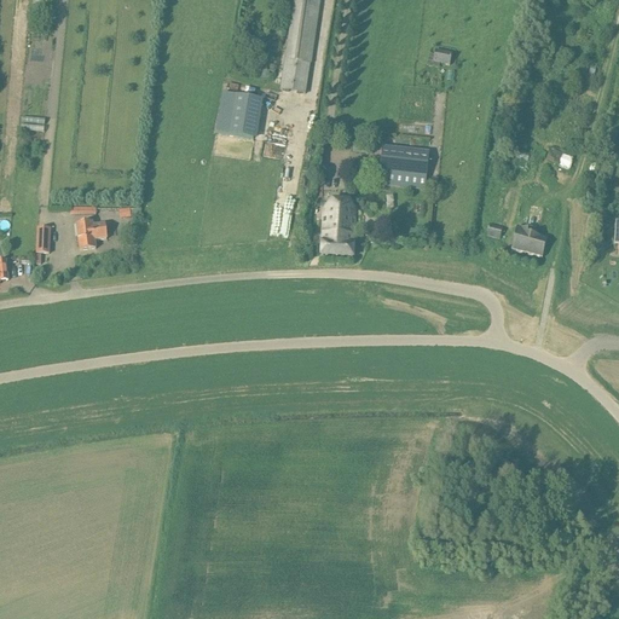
[(311,65),(316,30),(319,0),(293,0),(279,92),(306,96),(310,65),(311,65)]
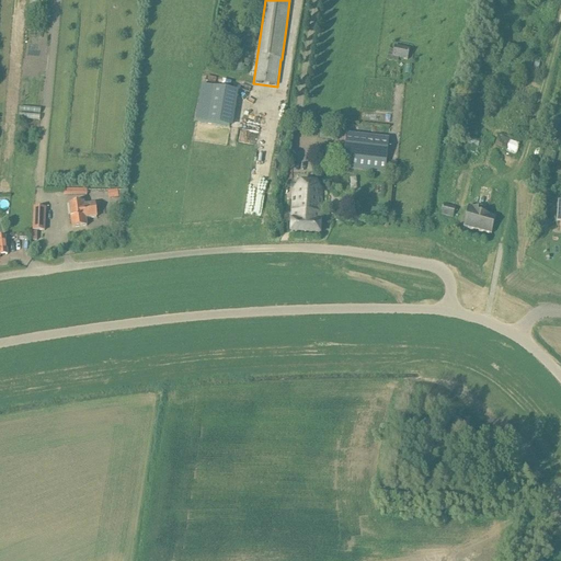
[(410,49),(395,46),(391,58),(408,61),(410,49)]
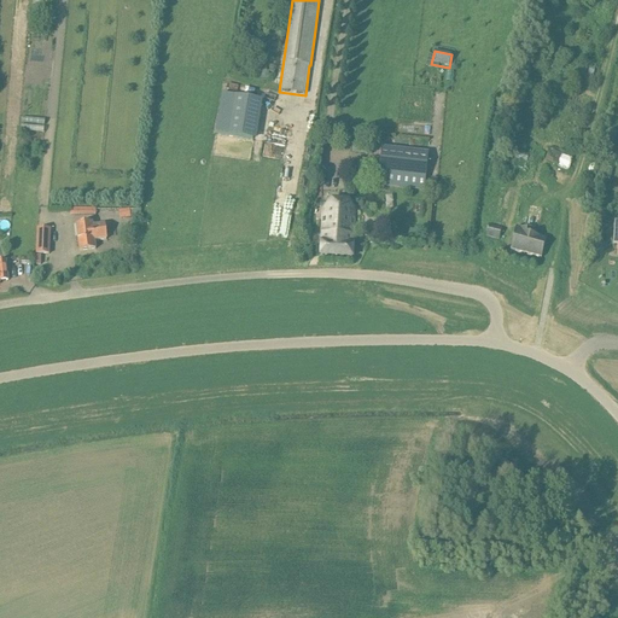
[(587,77),(593,79),(596,65),(589,63),(587,77)]
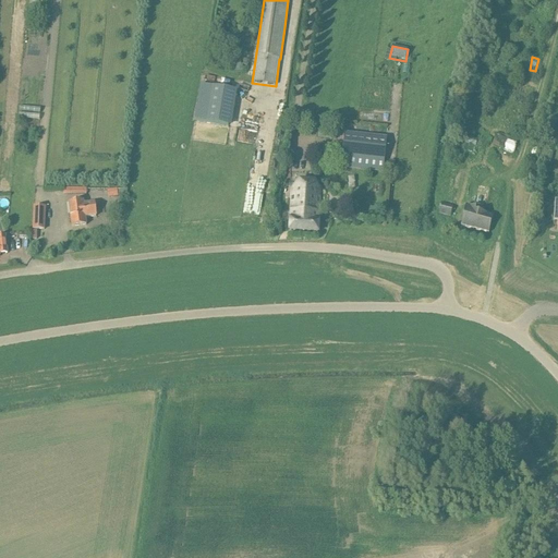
[(234,91),(201,85),(194,121),(229,126),(234,91)]
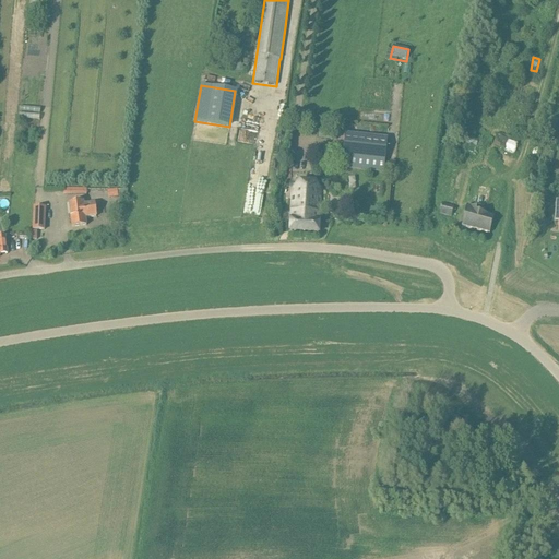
[(345,134),(341,168),(383,173),(388,139),(345,134)]
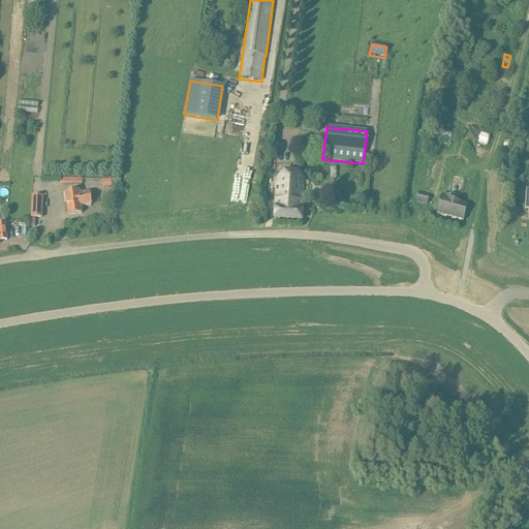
[(480,132),(471,129),(467,138),(476,142),(475,144),(486,148),(491,135),(480,131),(480,132)]
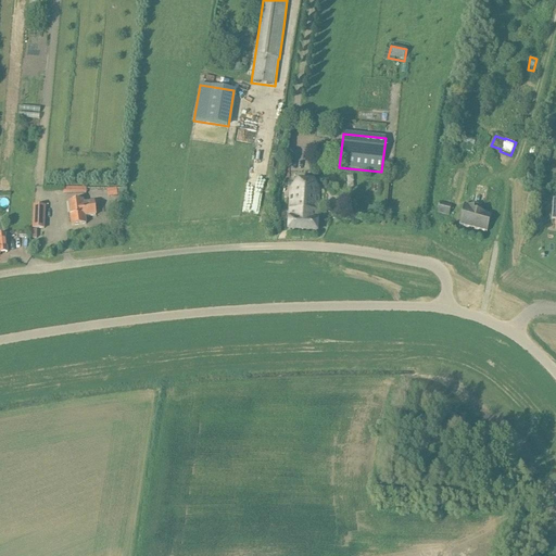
[(290,188),(288,230),(317,231),(319,190),(313,190),(313,181),(298,180),(298,189),(290,188)]
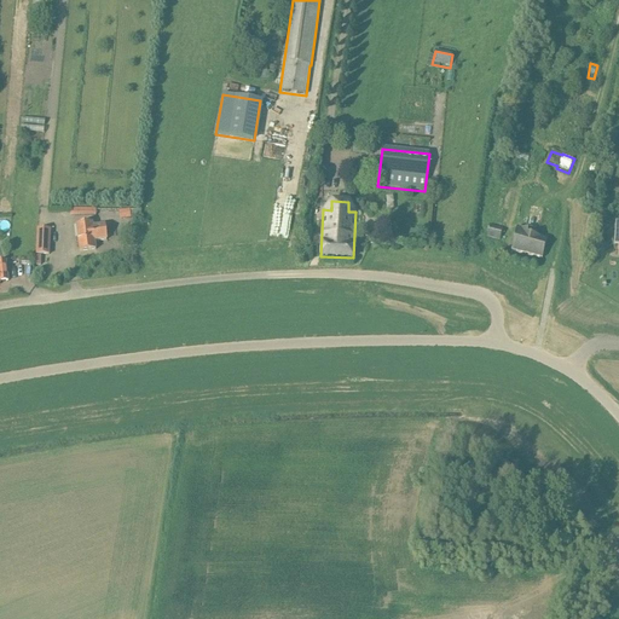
[(92,224),(75,226),(76,230),(74,231),(75,238),(77,238),(79,252),(96,249),(94,242),(105,241),(104,226),(93,227),(92,224)]
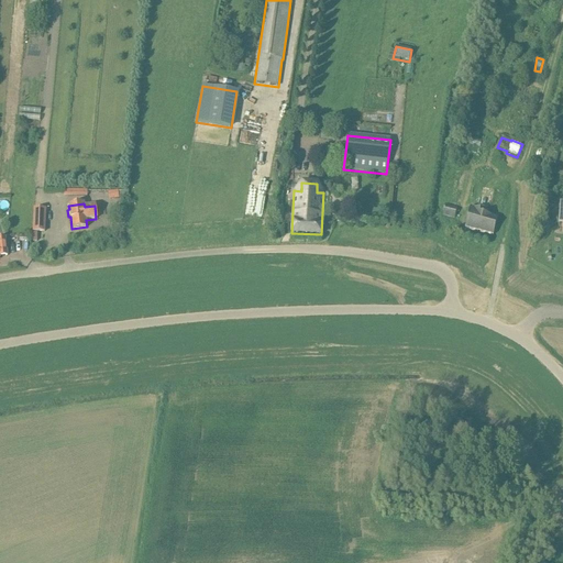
[(454,219),(457,208),(444,205),(442,216),(454,219)]
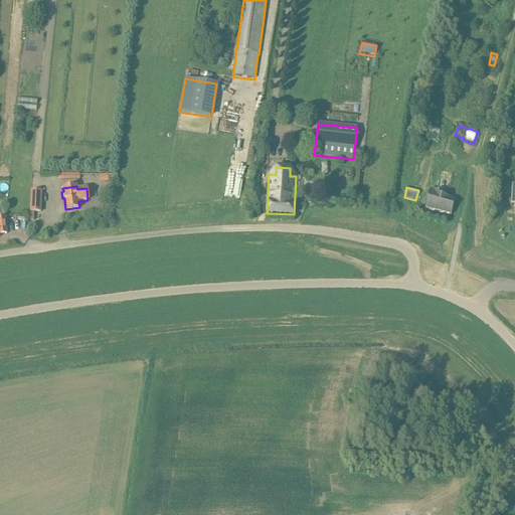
[(433,191),(430,190),(425,209),(451,215),(455,199),(439,196),(440,193),(433,191)]
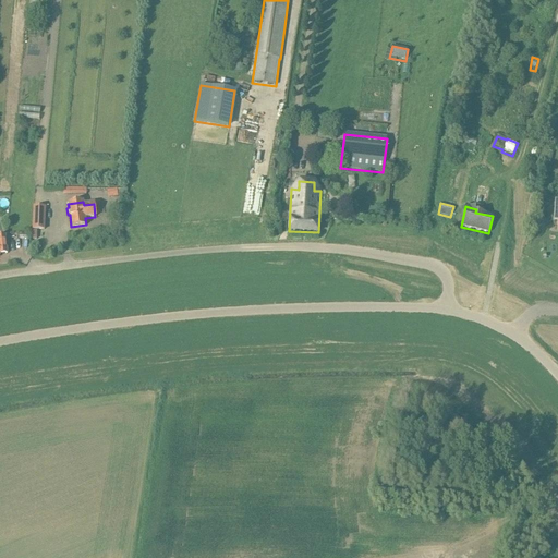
[(46,208),(33,207),(32,230),(45,230),(46,208)]
